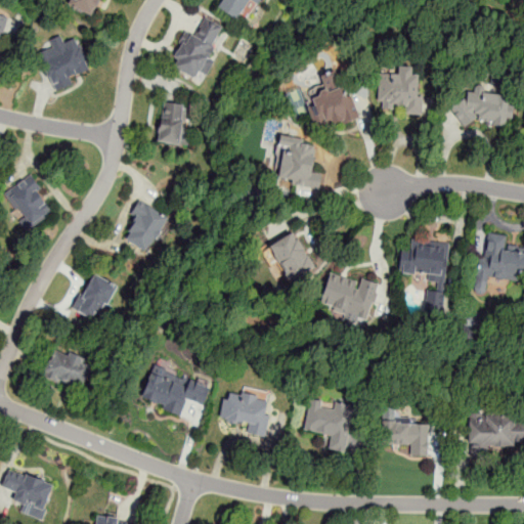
[(97,0),(67,0),(66,4),(92,14),(97,0)]
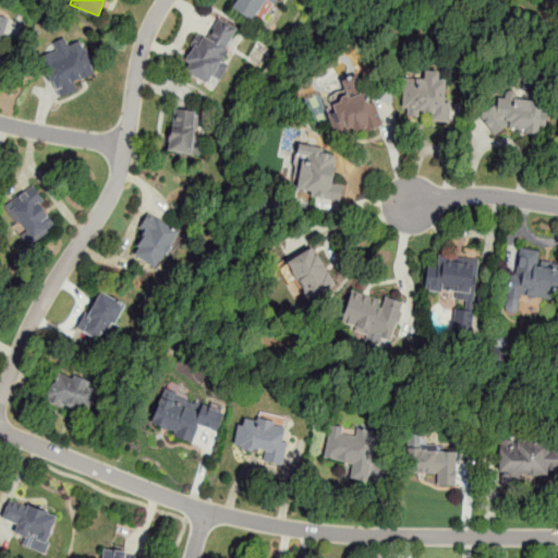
[(266,2),(273,7),(277,0),(229,0),(227,3),(252,22),(266,2)]
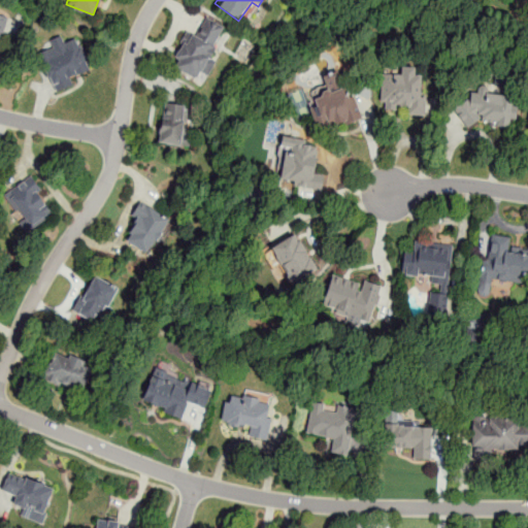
[(188,32),(172,68),(201,79),(224,25),(204,17),(197,36),(188,32)]
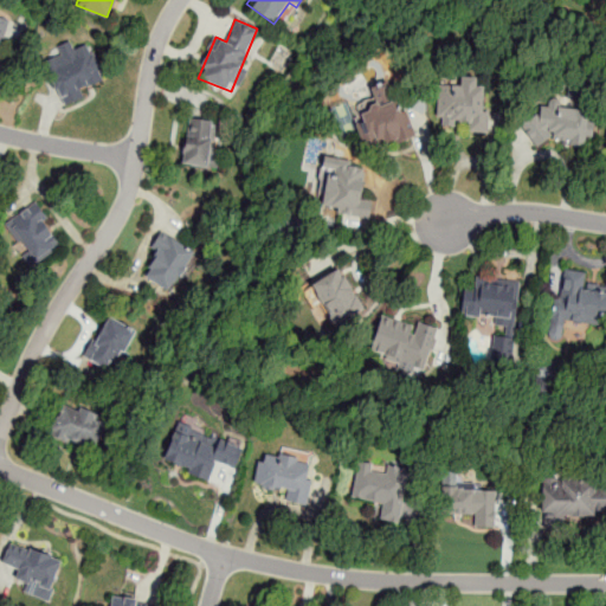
[(86,96),(83,90),(104,81),(89,44),(45,63),(63,105),(86,96)]
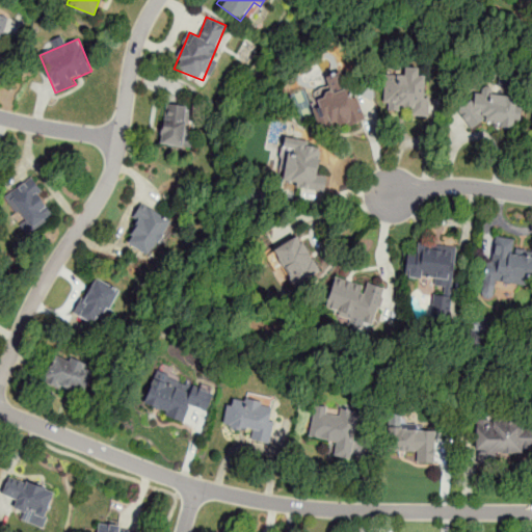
[(427,77),(418,77),(418,68),(383,68),(383,113),(428,112),(427,77)]
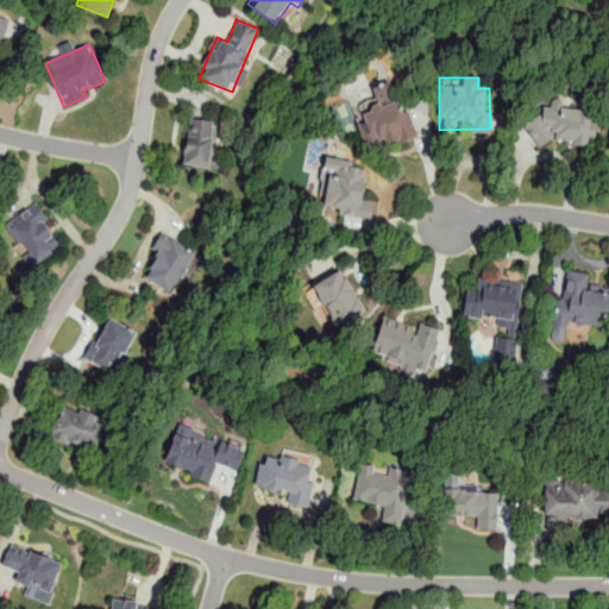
[(358,114),(371,152),(414,137),(395,79),(371,88),(377,107),(358,114)]
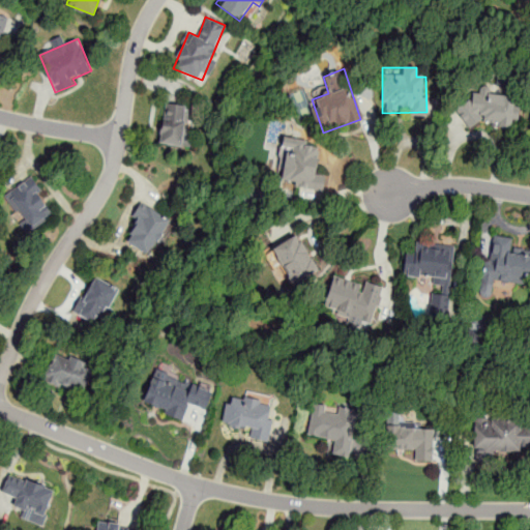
[(512,126),(514,96),(461,93),(459,123),(512,126)]
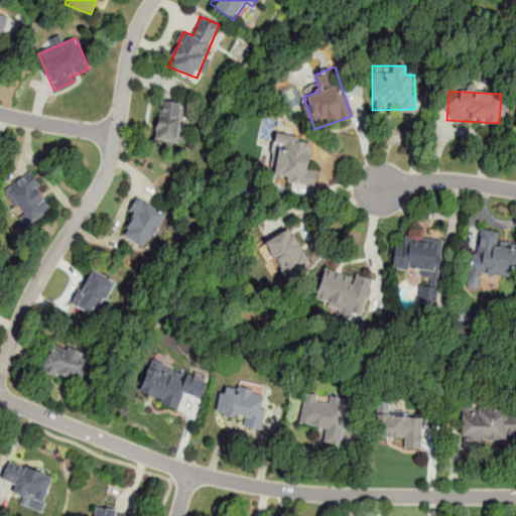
[(155,140),(178,142),(182,103),(159,100),(155,140)]
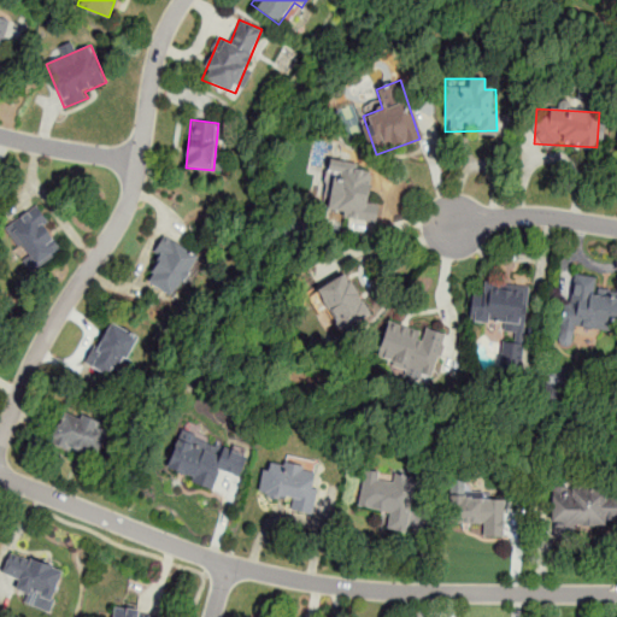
[(376,219),(378,201),(368,200),(371,165),(331,160),(325,213),(376,219)]
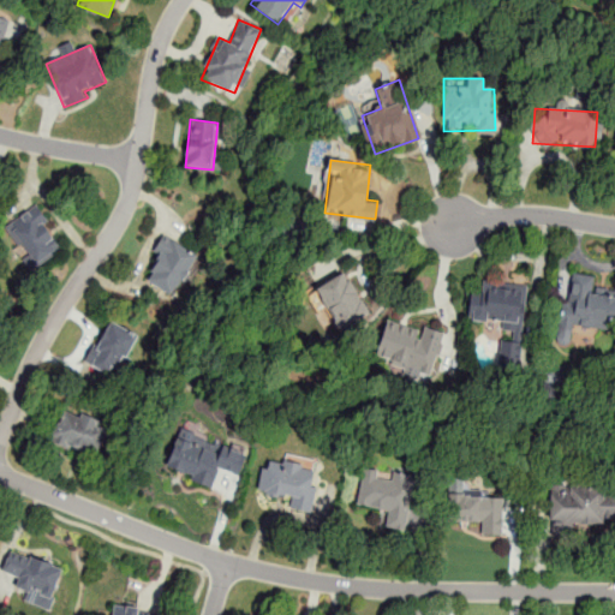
[(64,245),(35,204),(3,227),(31,269),(64,245)]
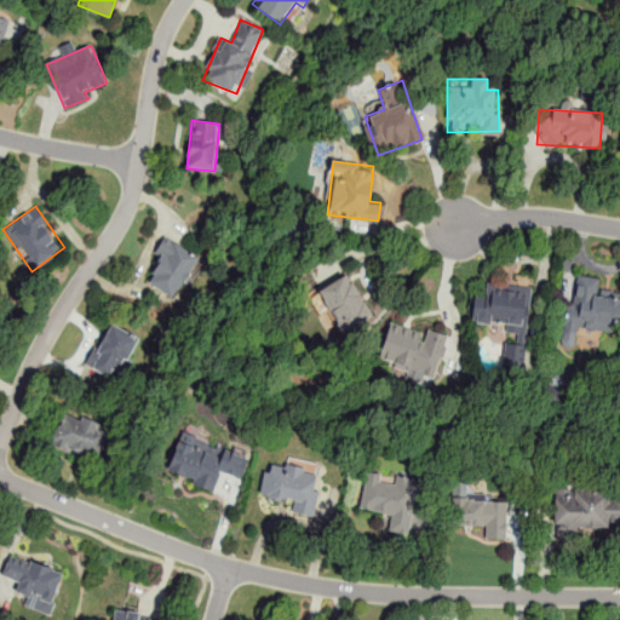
[(199,256),(168,239),(144,281),(173,299),(199,256)]
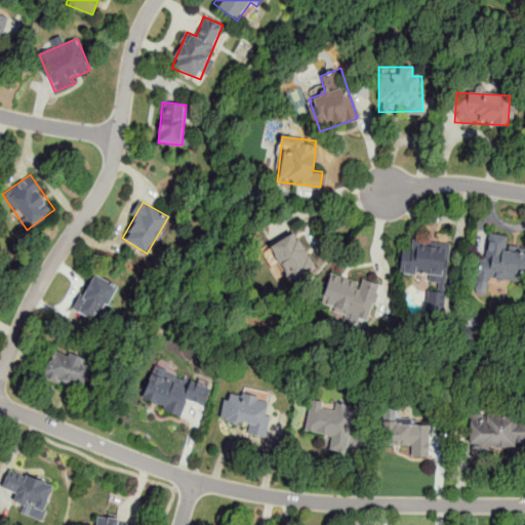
[(292,282),(316,268),(286,219),(263,233),(292,282)]
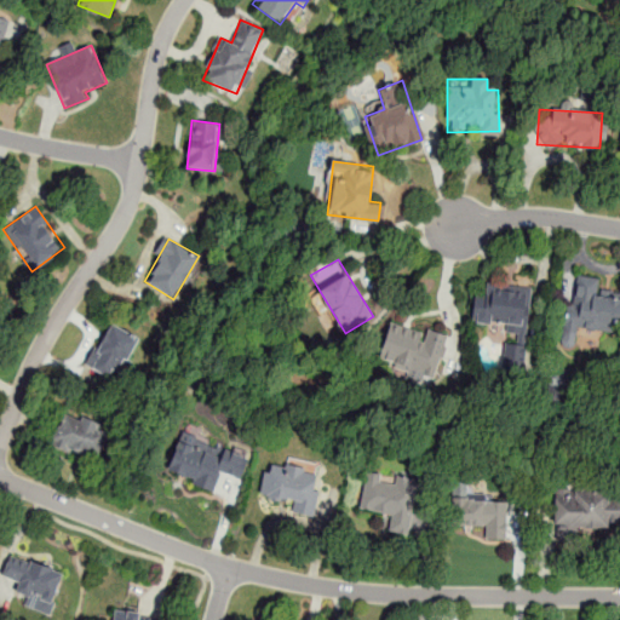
[(562,344),(573,346),(575,326),(619,332),(619,292),(597,290),(600,277),(573,274),(562,344)]
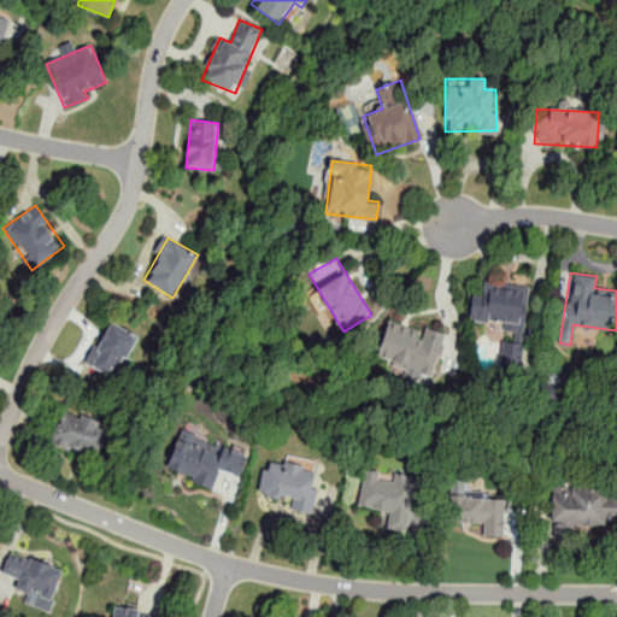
[(529,286),(485,281),(483,293),(472,292),(469,319),(503,323),(501,336),(503,336),(499,369),(519,371),(529,286)]
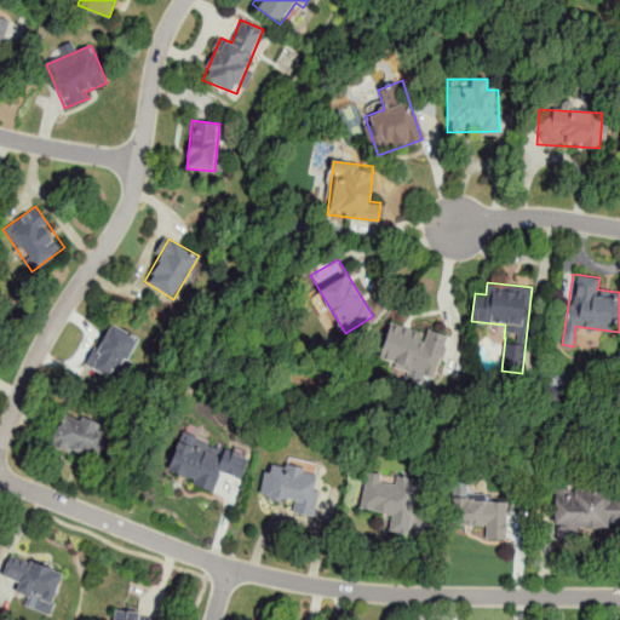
[(432,380),(449,339),(394,317),(378,360),(432,380)]
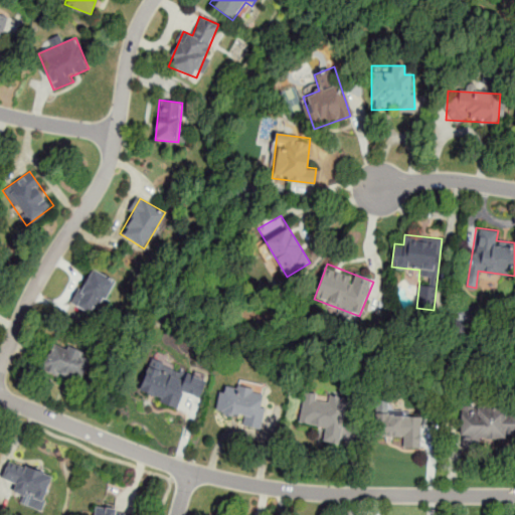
[(116,280),(91,268),(72,304),(98,316),(116,280)]
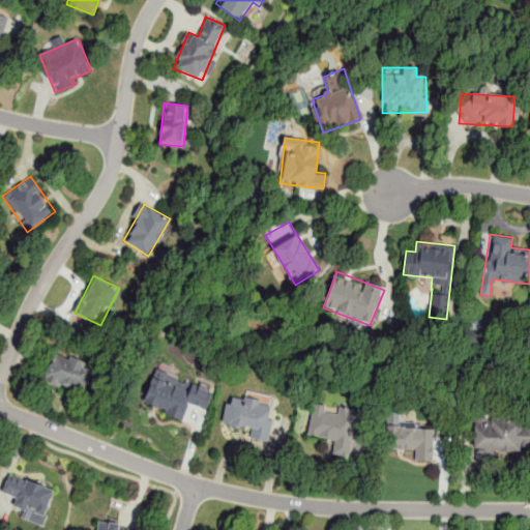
[(91,362),(54,352),(46,381),(83,391),(91,362)]
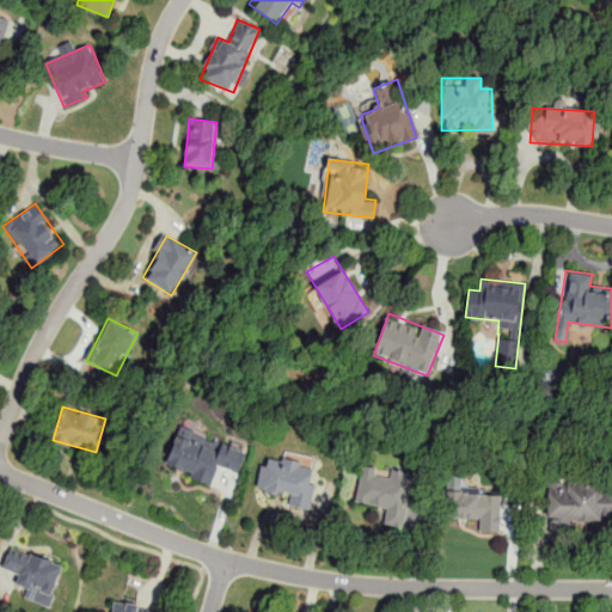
[(244,453),(176,432),(165,467),(212,482),(216,467),(237,473),(244,453)]
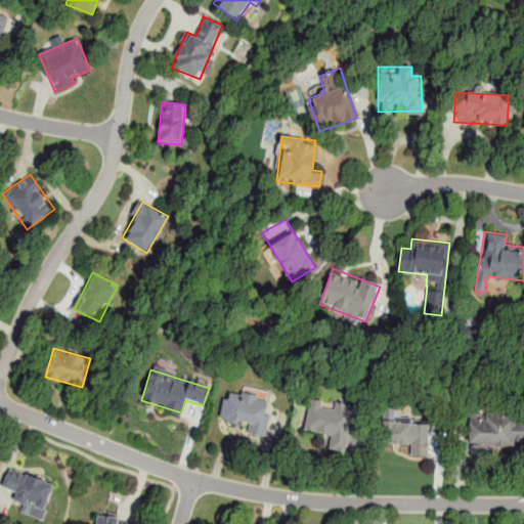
[(227,389),(220,417),(247,423),(244,433),(262,437),(271,400),(227,389)]
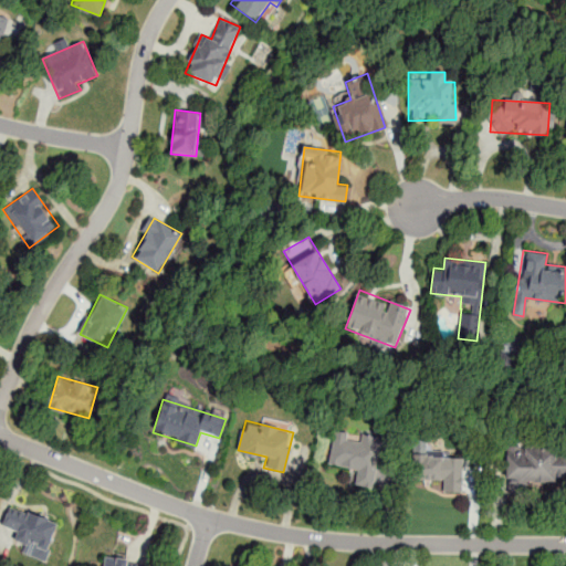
[(328,465),(354,469),(350,484),(374,488),(381,437),(334,429),(328,465)]
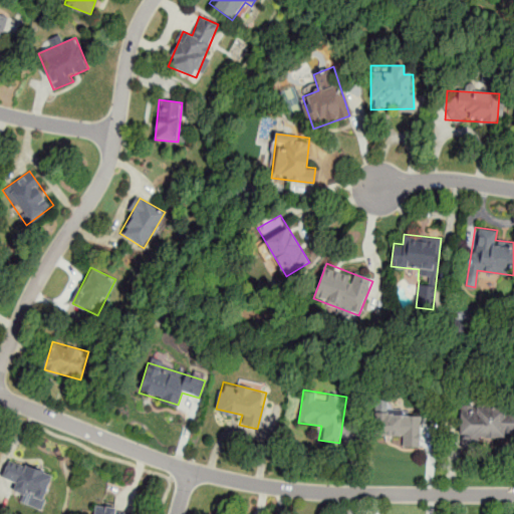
[(460,407),(460,437),(513,437),(513,407),(460,407)]
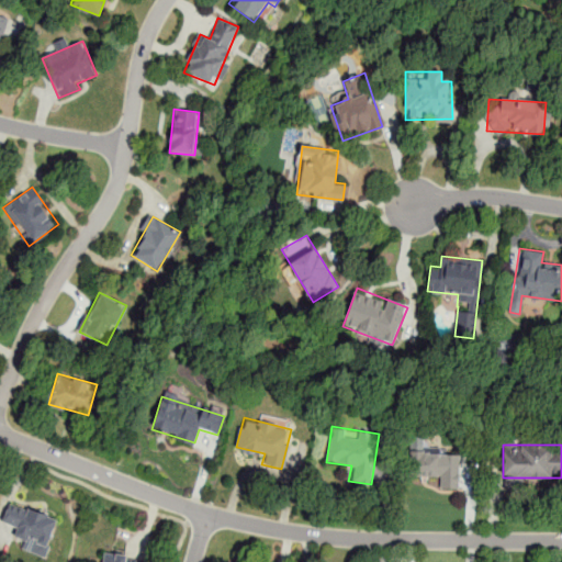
[(459,489),(460,452),(411,451),(411,475),(438,476),(438,489),(459,489)]
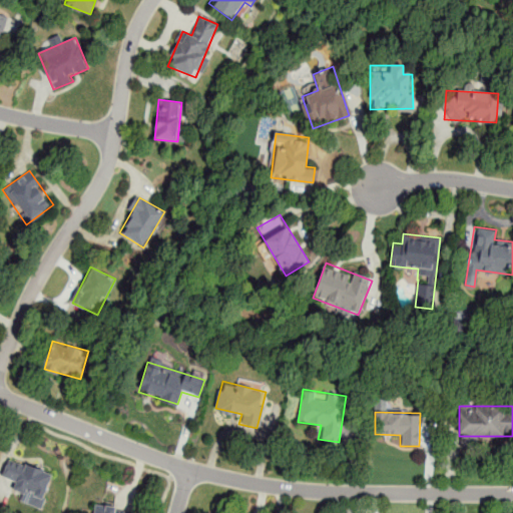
[(41,502),(52,473),(9,457),(1,477),(14,482),(11,490),(41,502)]
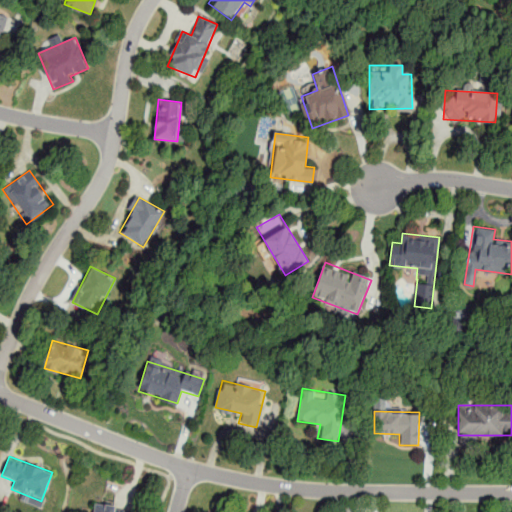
[(131,511),(95,503),(92,511),(131,511)]
